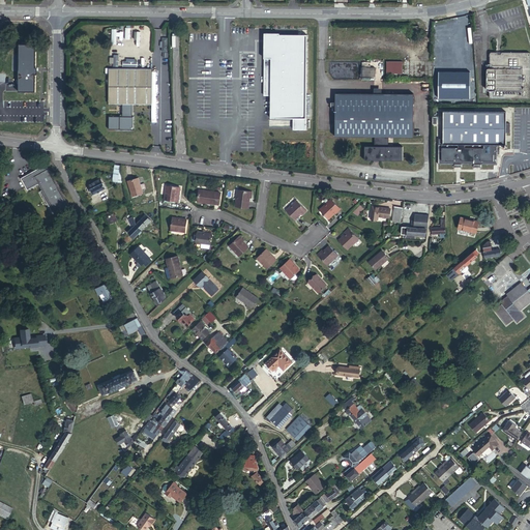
[(116,31),(116,28),(112,28),(111,43),(116,43),(116,37),(122,37),(123,31),(116,31)]
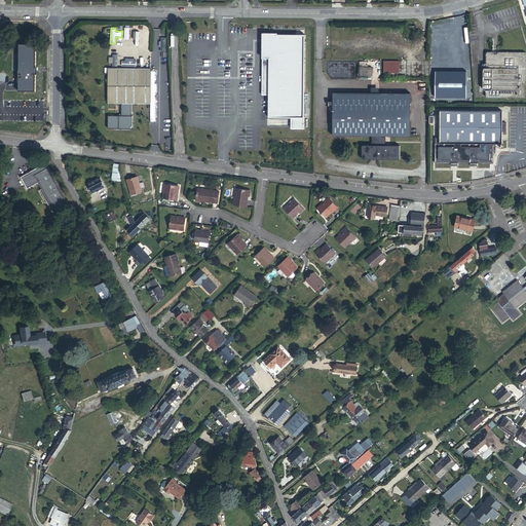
[(263,41),(263,60),(270,60),(270,44),(268,44),(268,41),(268,37),(270,37),(270,36),(276,36),(276,35),(263,35),(263,41)]
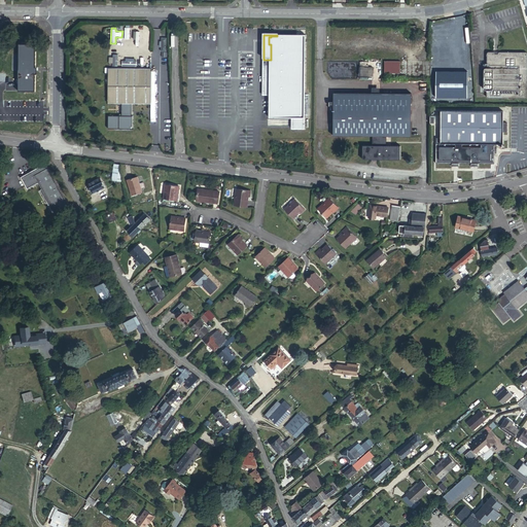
[(305,129),(306,37),(277,36),(271,36),(271,37),(269,37),(269,41),(269,44),(271,44),(271,60),(264,60),(262,96),(270,96),(270,117),(294,117),(294,129),(305,129)]
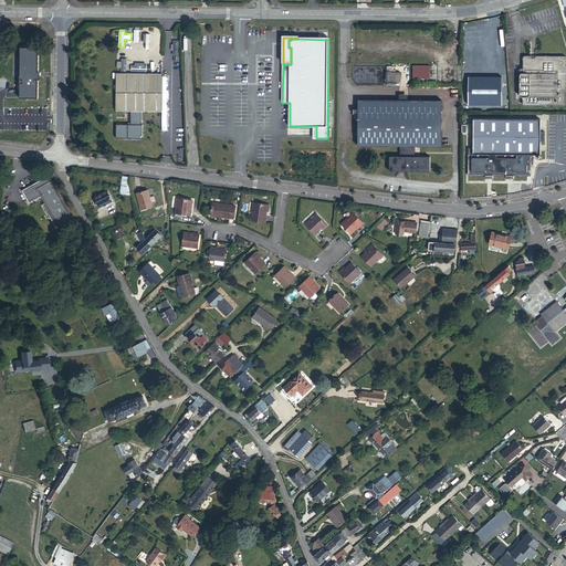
[(37,45),(19,45),(19,96),(37,95),(37,75),(39,75),(39,71),(37,71),(37,45)]
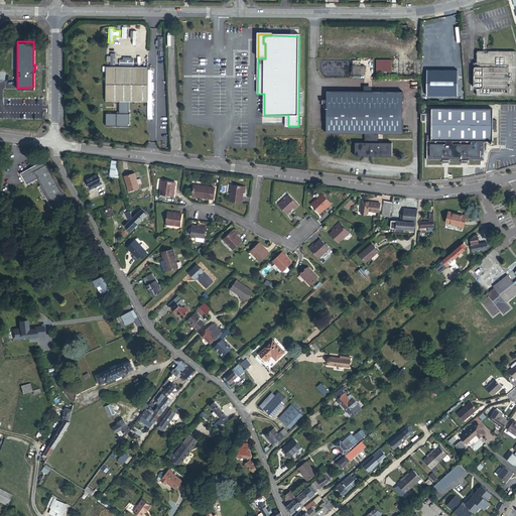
[(476,52),(476,67),(475,67),(473,68),(473,69),(473,87),(473,88),(474,88),(474,89),(475,89),(475,95),(476,95),(476,96),(477,96),(515,97),(515,96),(515,95),(515,51),(488,50),(487,51),(486,52),(483,52),(483,51),(482,51),(481,51),(477,50),(476,51),(476,52)]
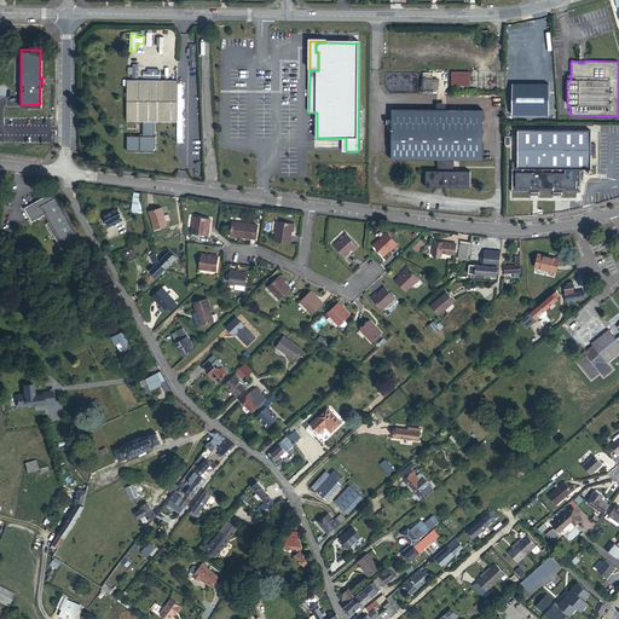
[(143,77),(158,77),(160,68),(148,68),(148,70),(144,70),(143,77)]
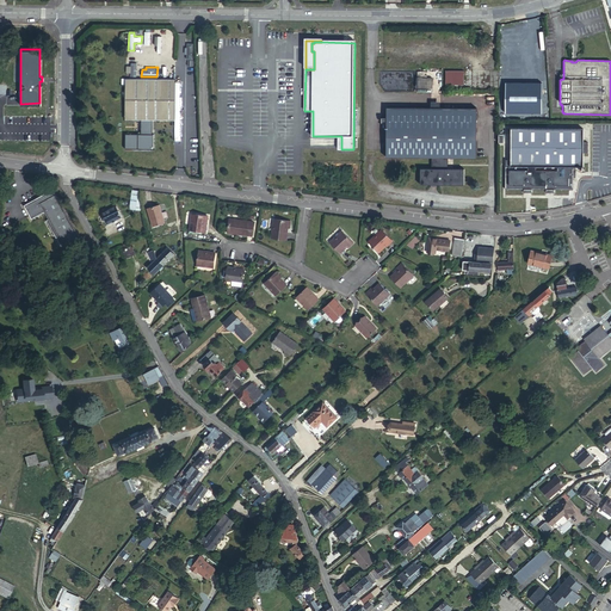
[(467,68),(449,68),(449,82),(467,82),(467,68)]
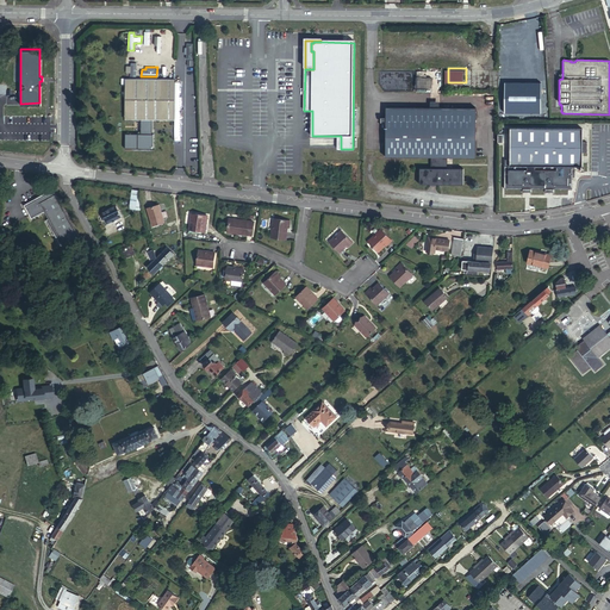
[(434,76),(418,76),(418,86),(434,86),(434,76)]
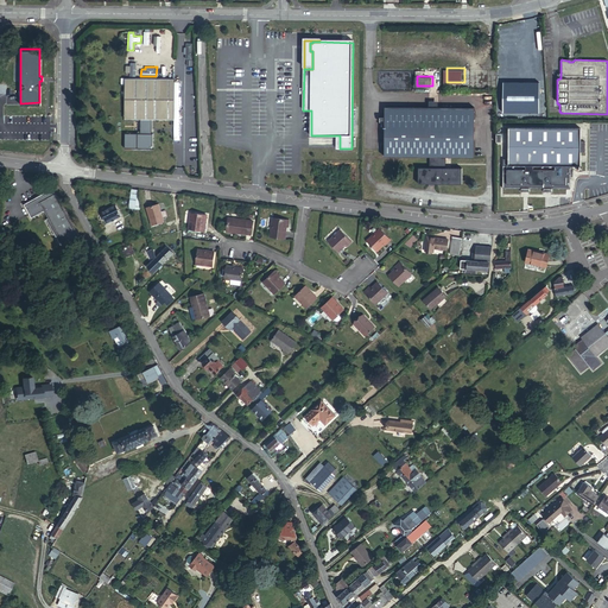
[(526,76),(505,76),(505,107),(512,107),(512,92),(526,92),(526,76)]
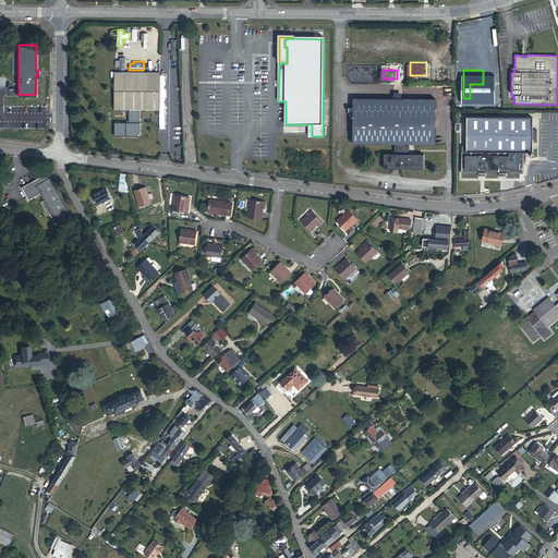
[(158,72),(113,72),(113,109),(128,109),(128,122),(113,122),(113,136),(140,135),(140,122),(135,122),(135,109),(158,109),(158,72)]
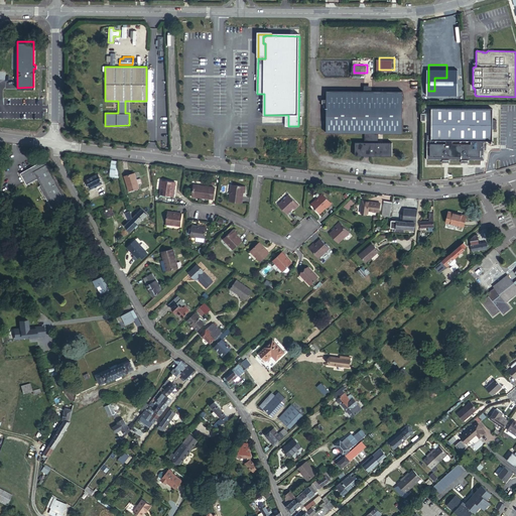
[(329,90),(329,131),(367,131),(367,140),(359,140),(359,153),(395,153),(395,140),(380,140),(380,131),(402,132),(403,90),(329,90)]
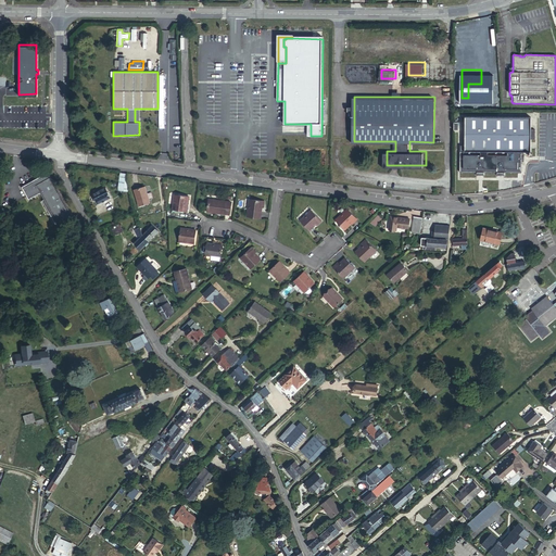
[(532,118),(466,118),(466,131),(466,147),(462,147),(462,174),(480,174),(501,174),(522,174),(523,158),(523,154),(521,154),(521,153),(532,153),(532,140),(536,140),(536,130),(532,130),(532,118)]
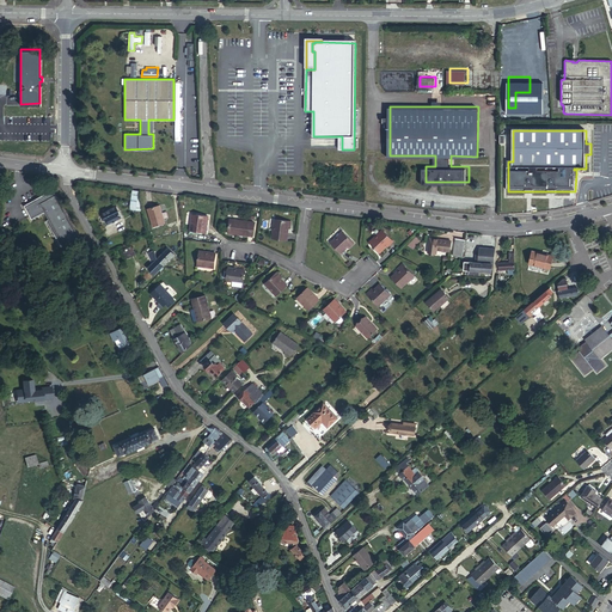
[(54,190),(38,199),(41,203),(56,195),(54,190)]
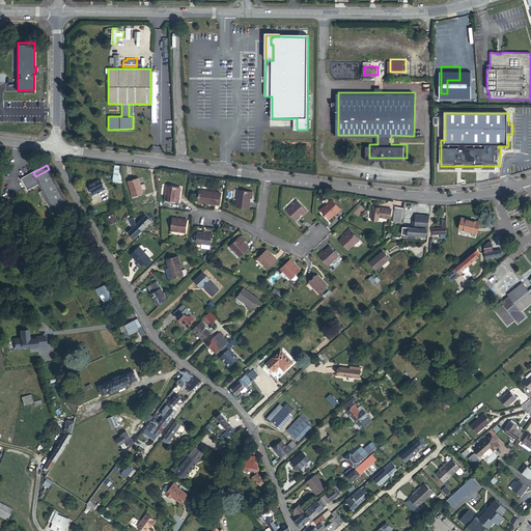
[(33,172),(21,178),(28,191),(39,185),(43,191),(55,214),(68,206),(49,169),(35,176),(33,172)]
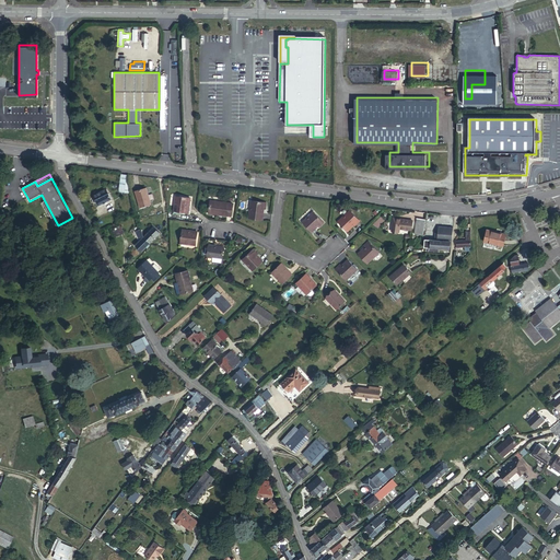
[(146,187),(135,190),(139,207),(150,203),(146,187)]
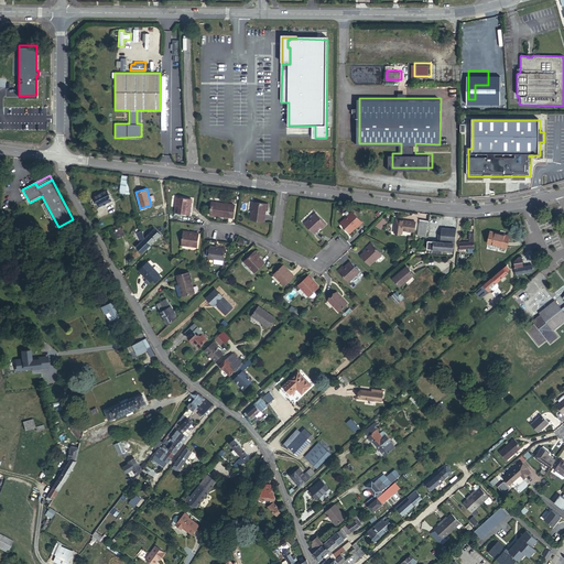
[(108,190),(95,197),(100,207),(112,201),(108,190)]
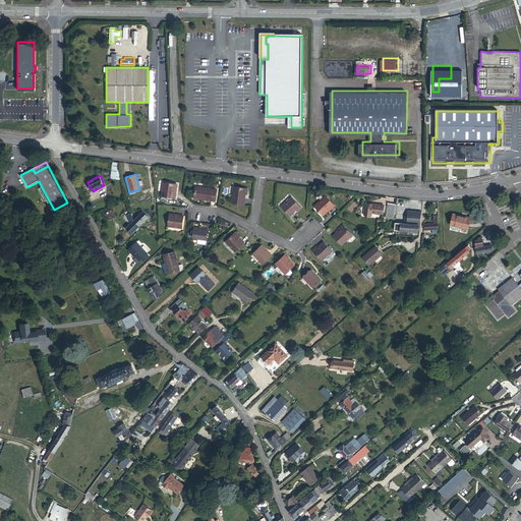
[(178,183),(163,180),(161,195),(173,197),(174,190),(177,190),(178,183)]
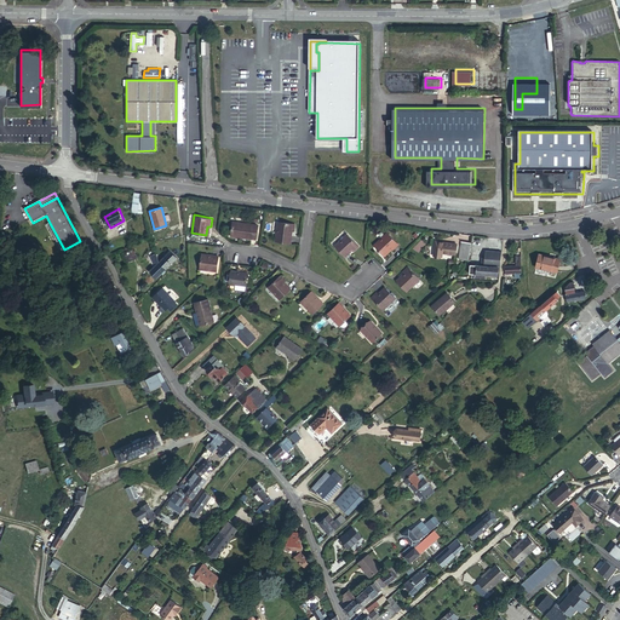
[(257,223),(234,220),(231,235),(254,239),(257,223)]
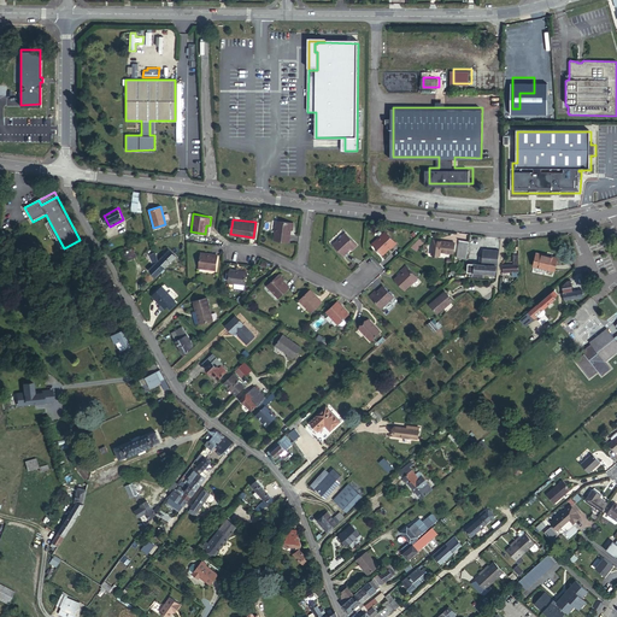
[(295,223),(277,221),(275,239),(289,241),(292,230),(294,230),(295,223)]
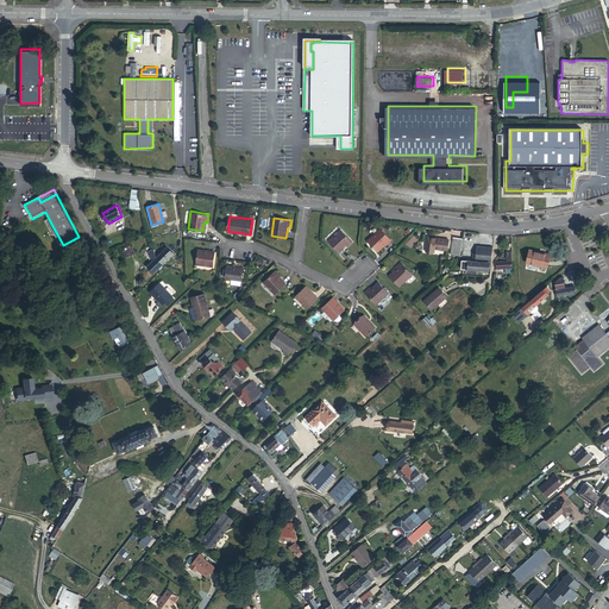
[(49,219),(46,220),(61,246),(63,245),(49,219)]
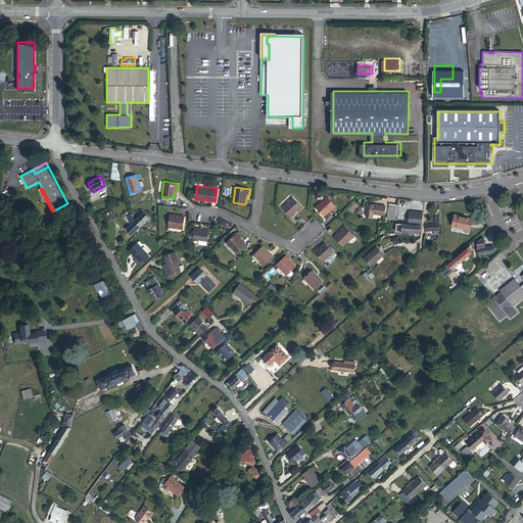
[(283,204),(292,196),(290,194),(282,202),(283,204)]
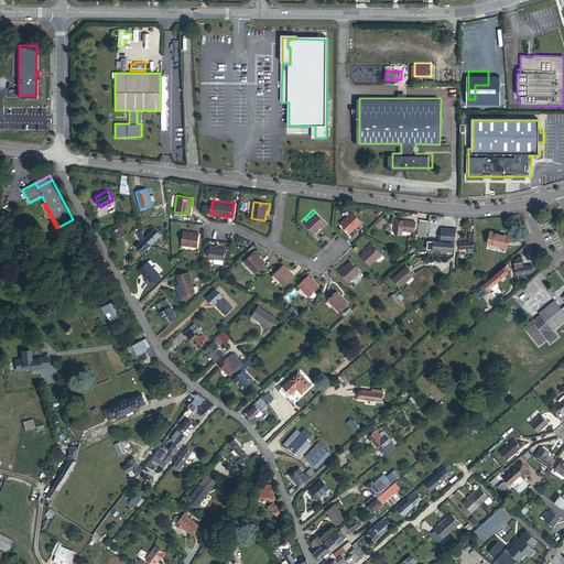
[(354,209),(339,221),(349,232),(357,225),(358,227),(365,221),(354,209)]
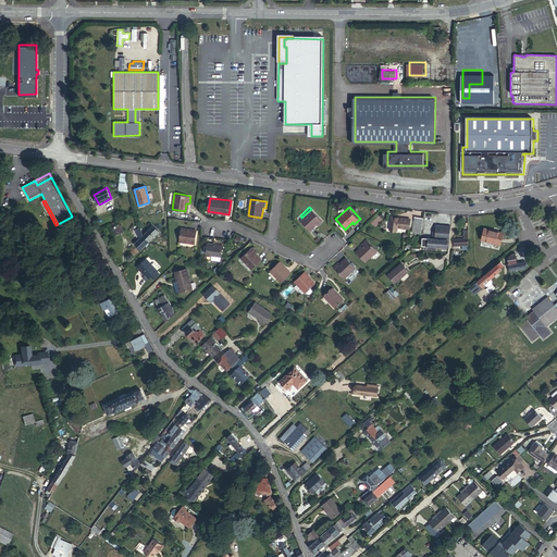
[(313,210),(300,221),(310,231),(317,225),(319,226),(324,221),(313,210)]
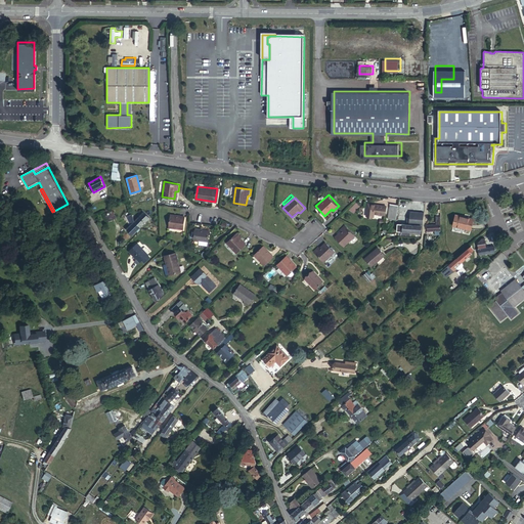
[(386,206),(368,204),(366,215),(374,216),(375,214),(385,215),(386,206)]
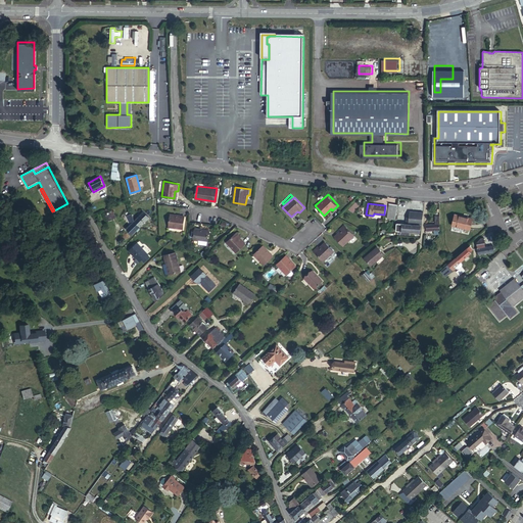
[(387,218),(395,220),(397,204),(390,203),(387,218)]
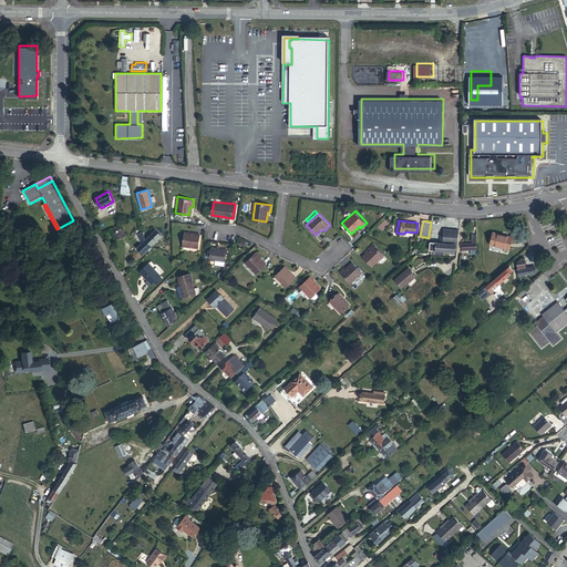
[(145,239),(152,245),(162,235),(154,227),(150,232),(152,233),(145,239)]
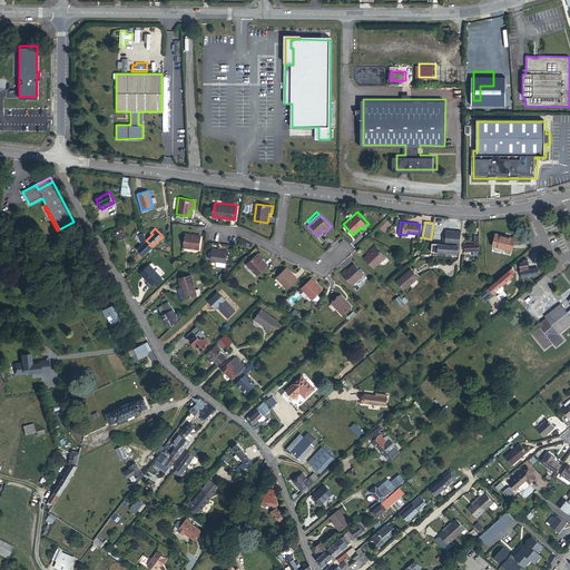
[(144,256),(153,246),(146,241),(144,233),(143,233),(141,229),(137,231),(141,245),(137,249),(144,256)]
